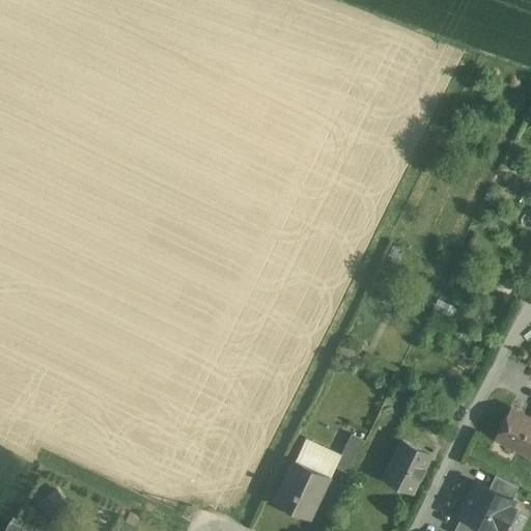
[(530,420),(511,410),(496,438),(530,455),(530,420)]
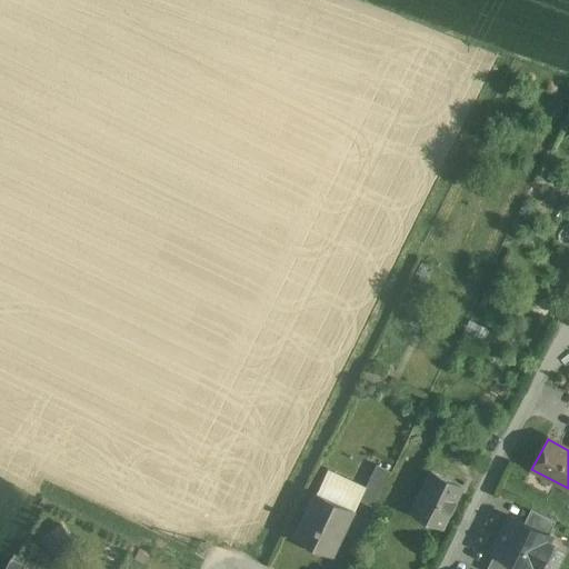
[(391,471),(377,465),(359,501),(373,508),(391,471)]
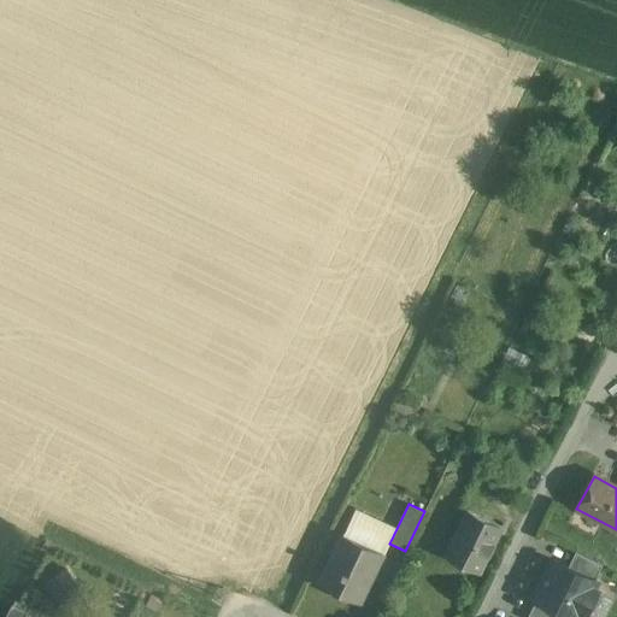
[(504,530),(469,513),(447,557),(483,574),(504,530)]
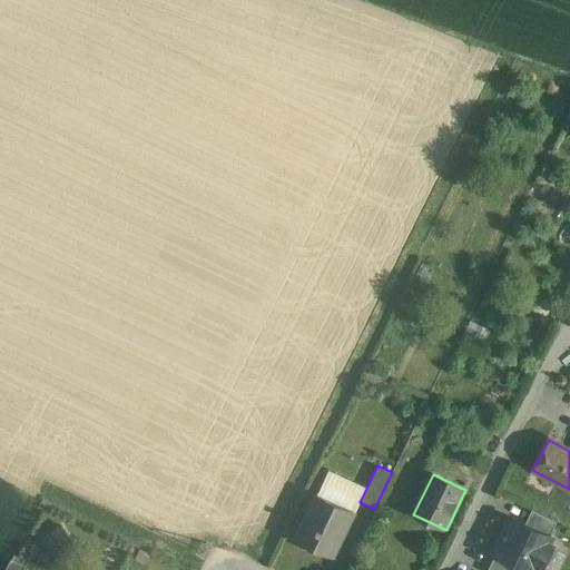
[(354,511),(317,494),(297,539),(334,556),(354,511)]
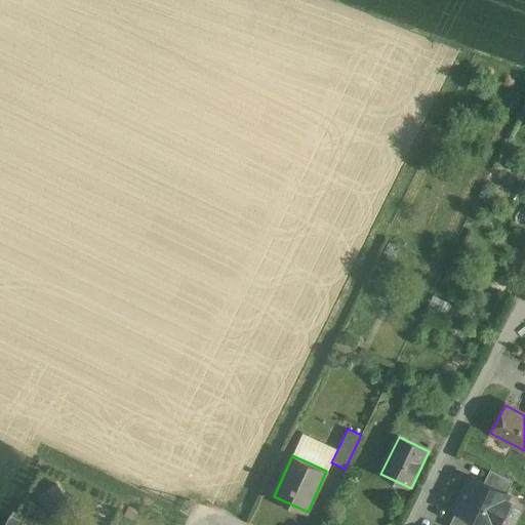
[(471,477),(454,510),(457,511),(484,524),(491,524),(494,521),(498,523),(508,503),(505,502),(508,496),(505,494),(512,481),(489,469),(482,483),(471,477)]
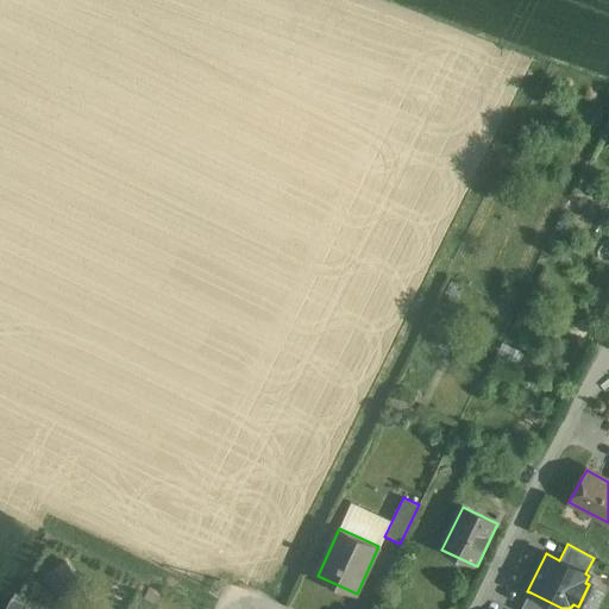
[(562,608),(531,592),(521,608),(562,608)]
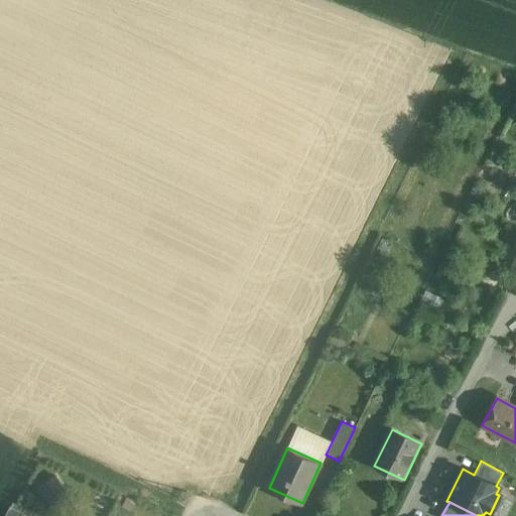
[(20,515),(23,513),(10,506),(4,515),(20,515)]
